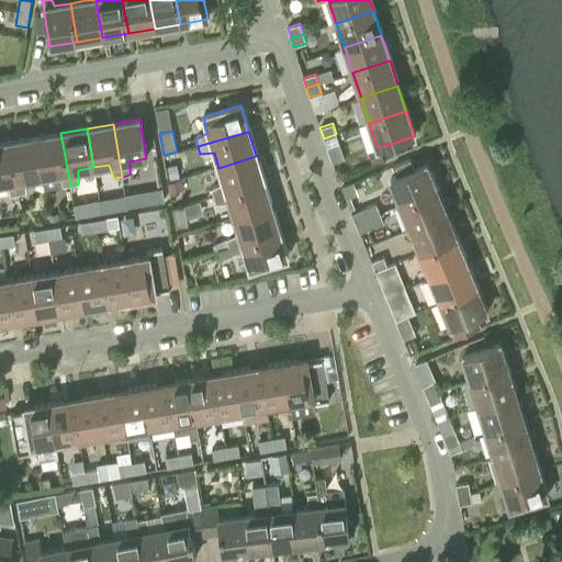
[(70,186),(60,133),(35,138),(42,176),(57,173),(62,187),(70,186)]
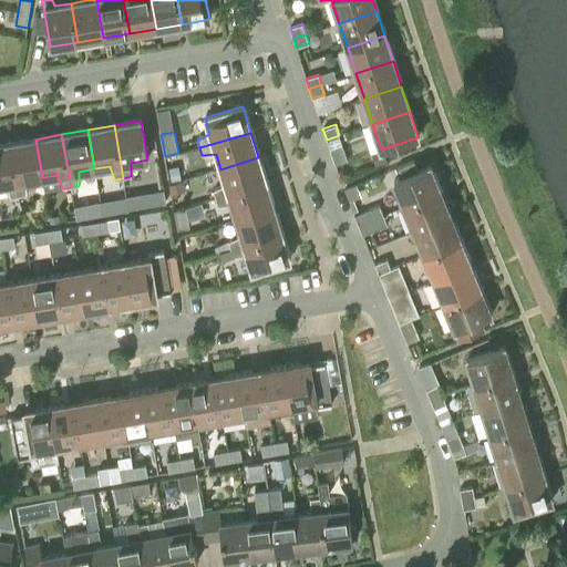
[(329,148),(342,144),(339,135),(327,140),(329,148)]
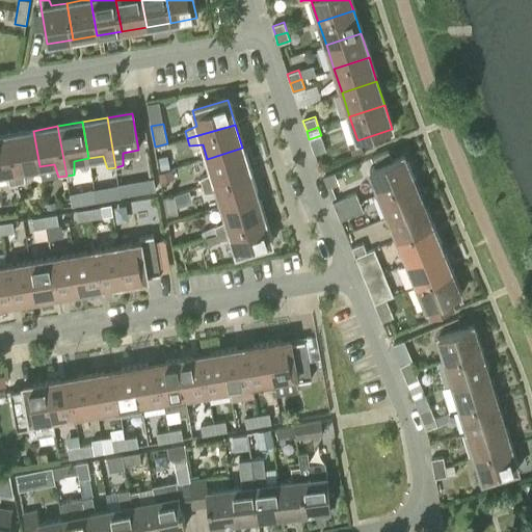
[(40,166),(33,131),(8,135),(17,184),(25,183),(24,169),(40,166)]
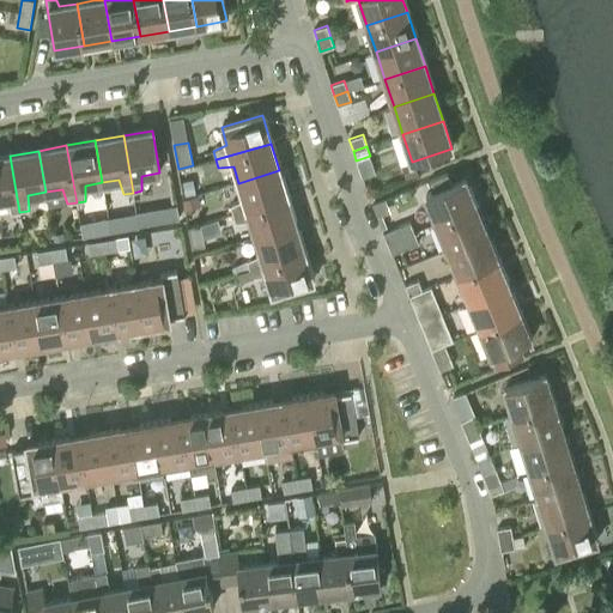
[(11,213),(19,212),(10,156),(0,157),(0,200),(6,199),(11,213)]
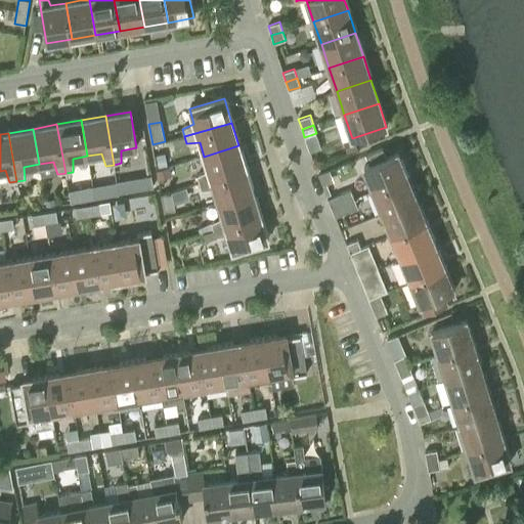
[(346,140),(350,153),(359,149),(355,137),(346,140)]
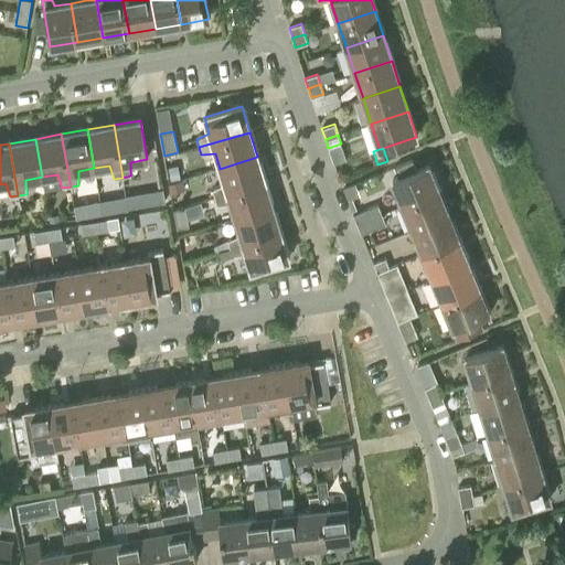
[(214,198),(265,182),(257,157),(220,169),(225,184),(212,190),(214,198)]
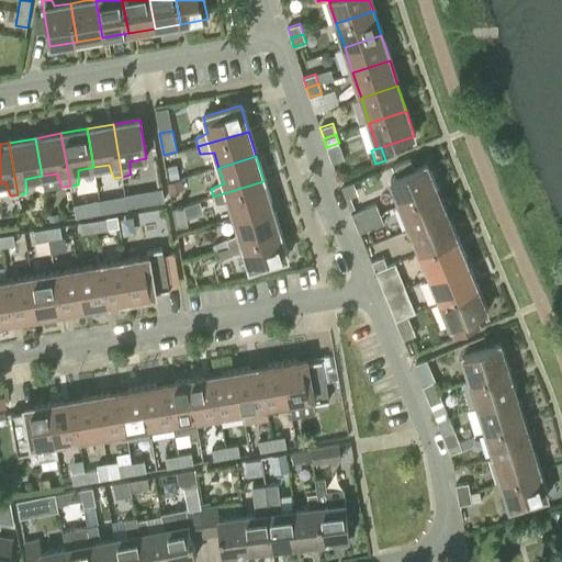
[(390,179),(401,204),(437,190),(426,164),(414,169),(409,159),(391,167),(395,177),(390,179)]
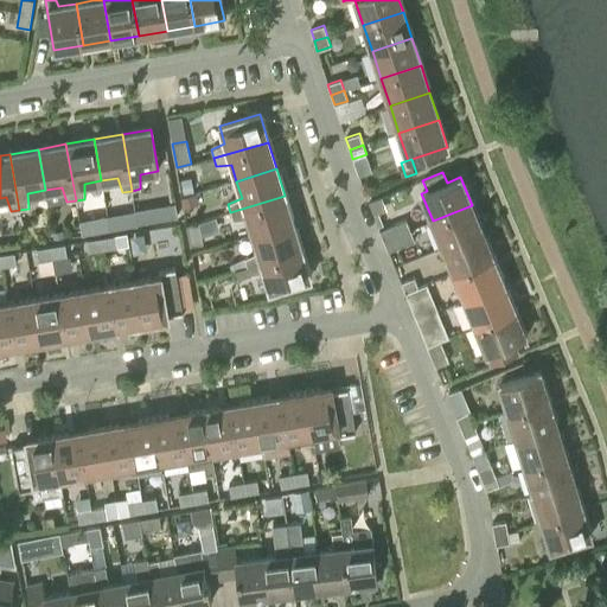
[(191,176),(180,178),(184,191),(193,189),(191,176)]
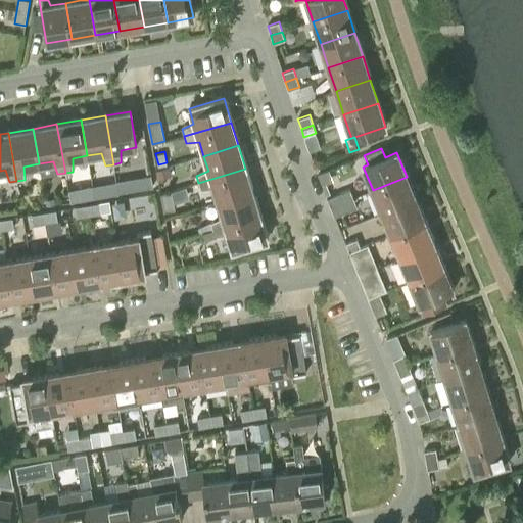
[(170,175),(168,165),(156,169),(159,178),(170,175)]
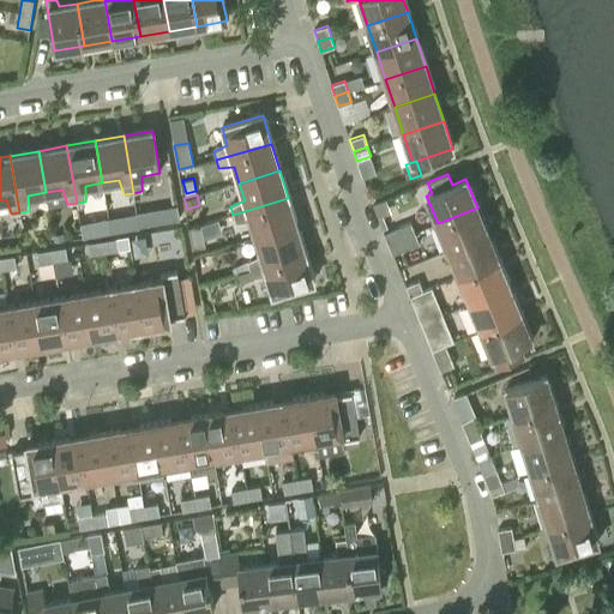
[(256,238),(296,226),(288,198),(233,215),(235,223),(251,222),(256,238)]
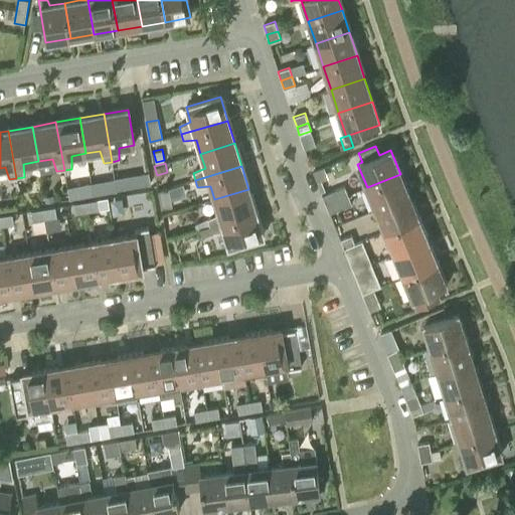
[(139,186),(150,184),(148,172),(137,174),(139,186)]
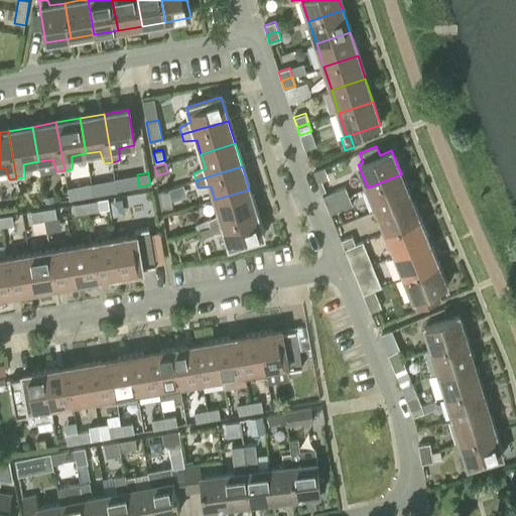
[(401,174),(368,187),(377,211),(410,197),(401,174)]
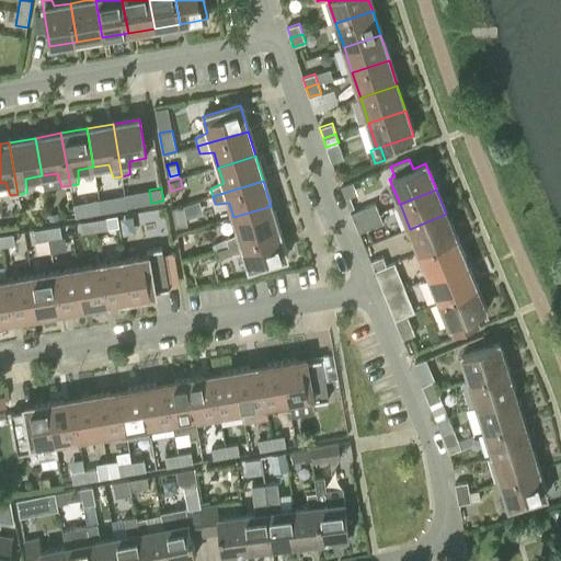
[(117,208),(126,207),(124,195),(115,196),(117,208)]
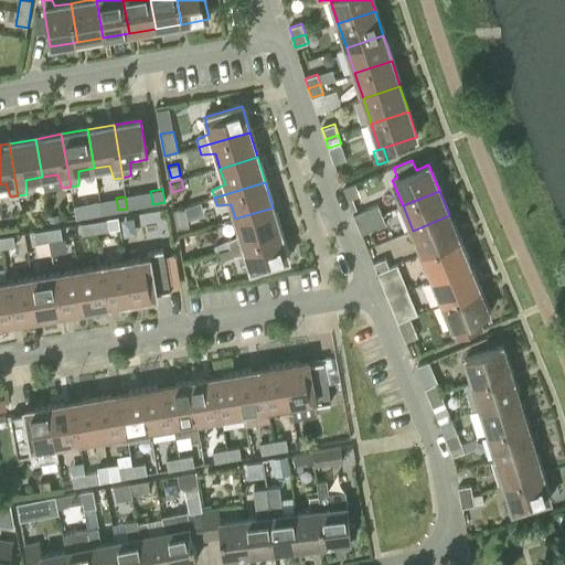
[(102,213),(99,201),(91,203),(93,215),(102,213)]
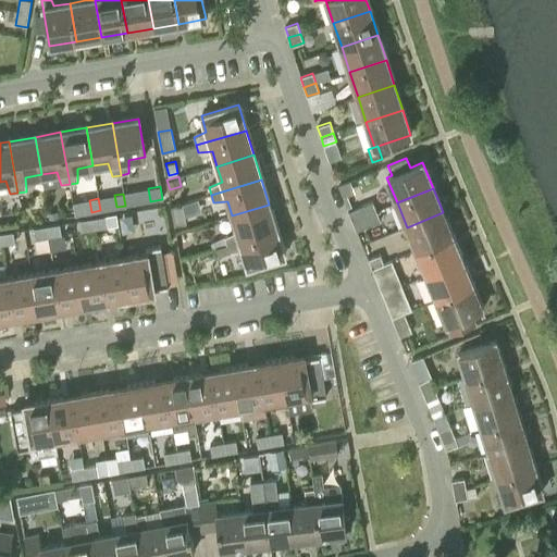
[(348,211),(353,222),(375,212),(372,202),(360,208),(360,207),(348,211)]
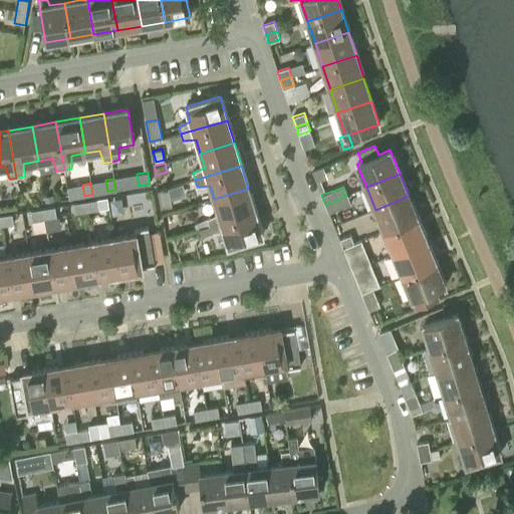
[(171,206),(168,188),(158,192),(161,209),(171,206)]
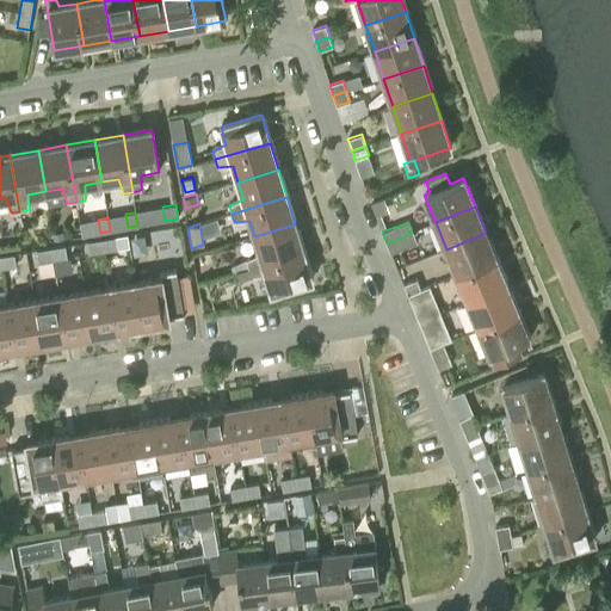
[(236,272),(303,252),(295,224),(254,236),(259,254),(246,260),(235,265),(236,272)]
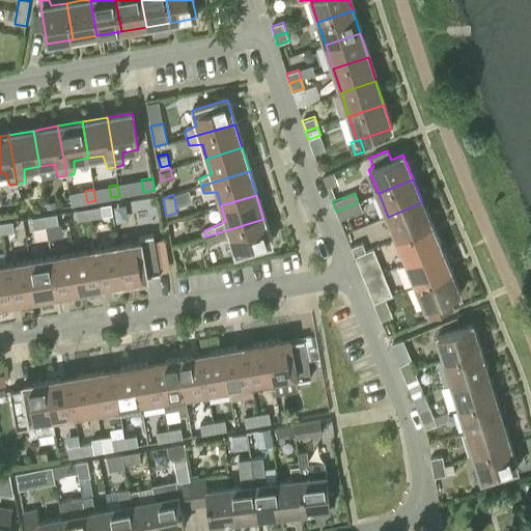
[(336,212),(339,220),(362,211),(358,202),(336,212)]
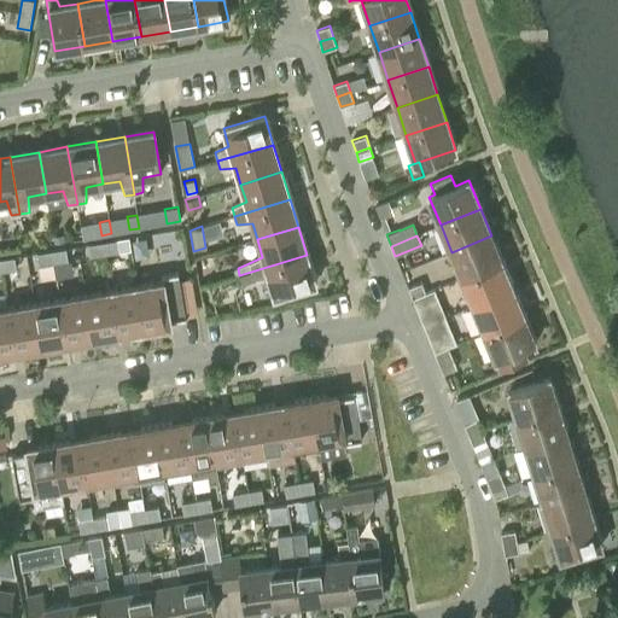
[(491,235),(452,252),(462,279),(502,262),(491,235)]
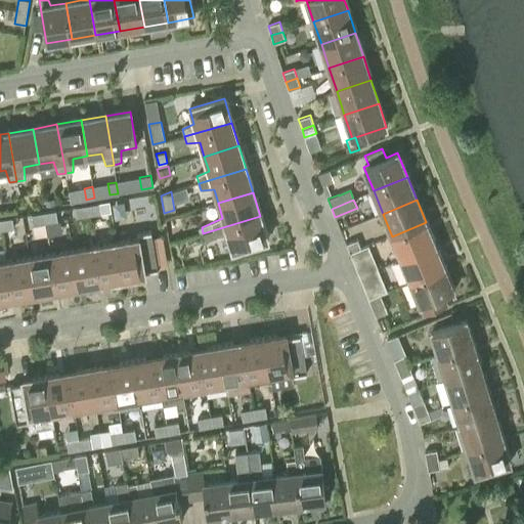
[(99,204),(87,206),(89,216),(101,214),(99,204)]
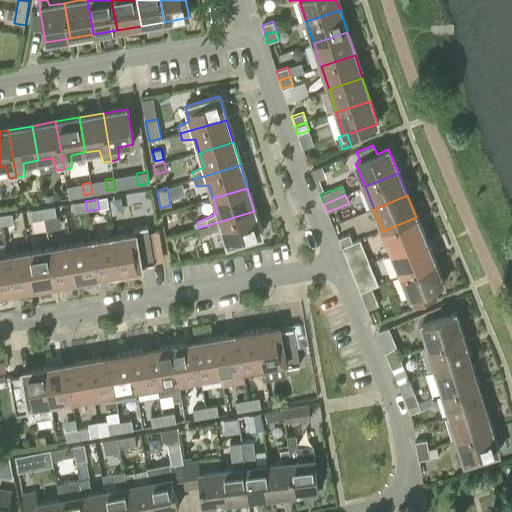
[(75,213),(87,211),(85,201),(73,203),(75,213)]
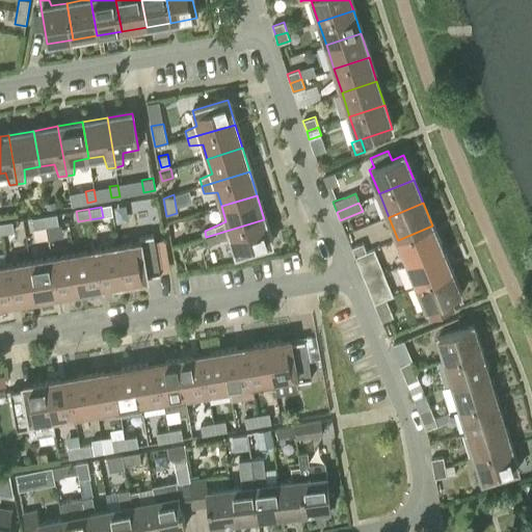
[(57,214),(44,216),(46,227),(58,224),(57,214)]
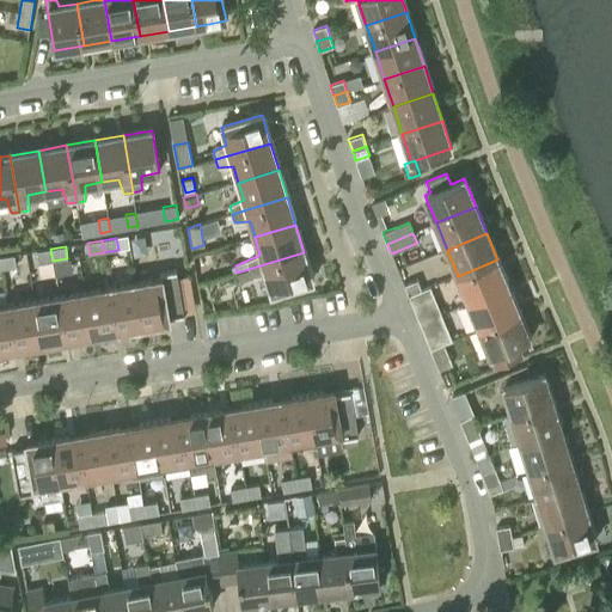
[(40,263),(53,261),(50,249),(37,251),(40,263)]
